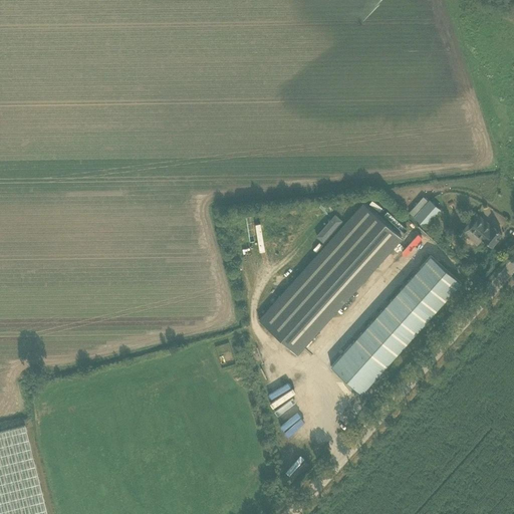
[(429,199),(428,201),(423,197),(409,212),(426,227),(441,210),(429,199)]
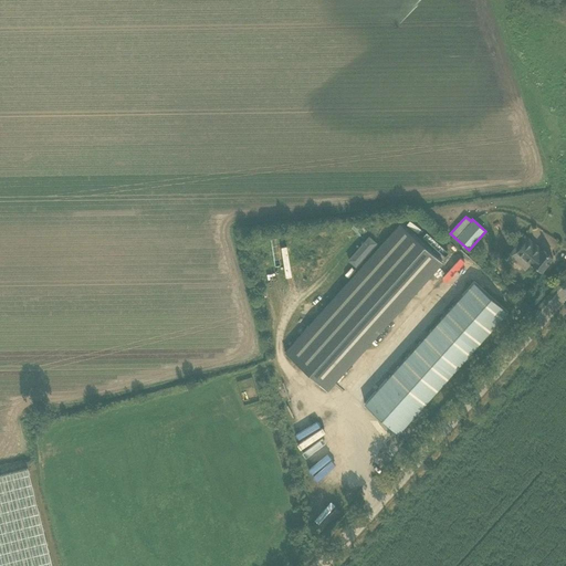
[(442,261),(401,224),(285,353),(327,390),(442,261)]
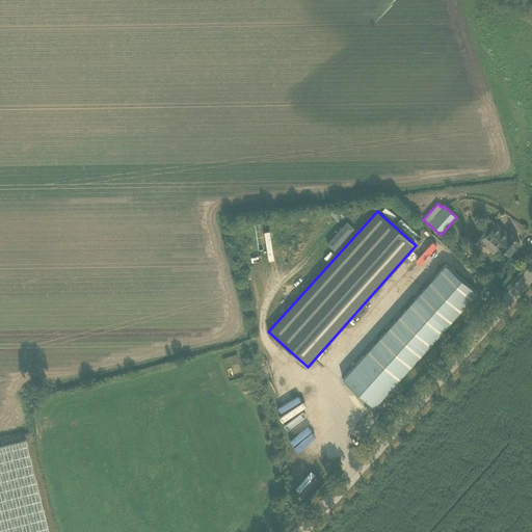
[(509,256),(520,242),(509,234),(506,238),(494,228),(485,237),(499,247),(509,256)]
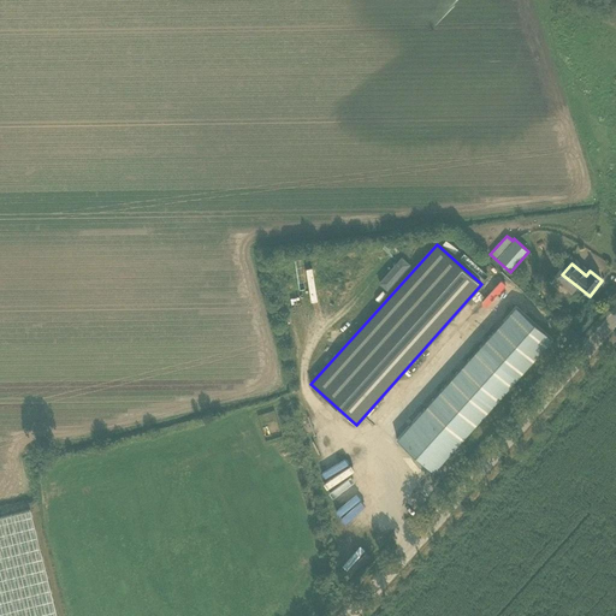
[(554,339),(517,306),(397,439),(434,473),(554,339)]
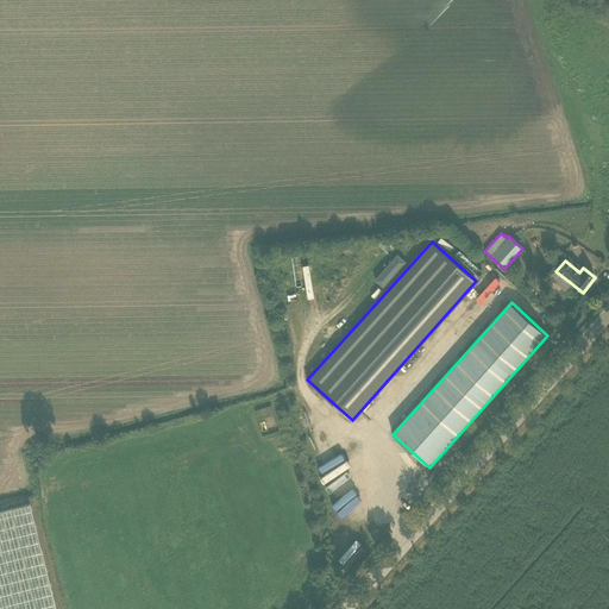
[(262,428),(276,425),(270,405),(256,409),(262,428)]
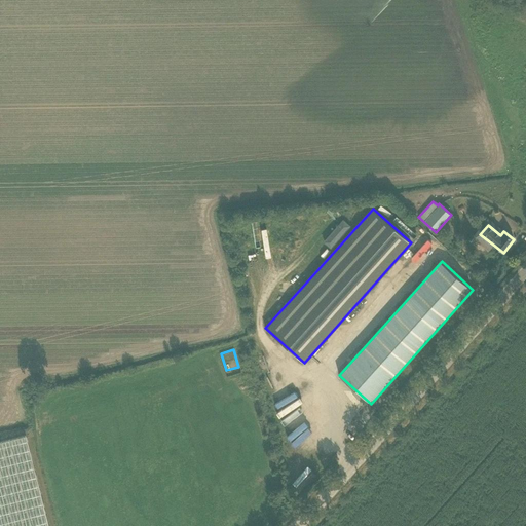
[(306,415),(303,406),(298,408),(296,401),(274,410),(282,426),(306,415)]
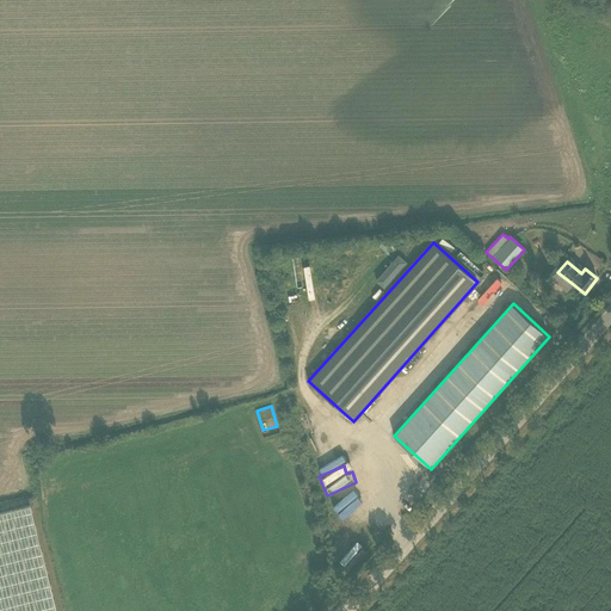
[(0,512),(0,610),(56,610),(30,505),(0,512)]
